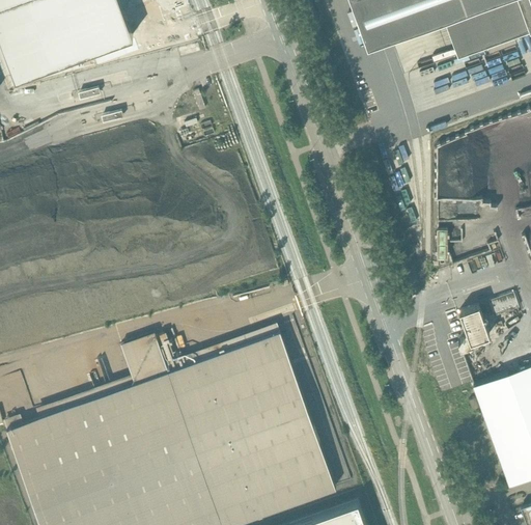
[(116,0),(0,0),(0,46),(14,82),(131,42),(116,0)]
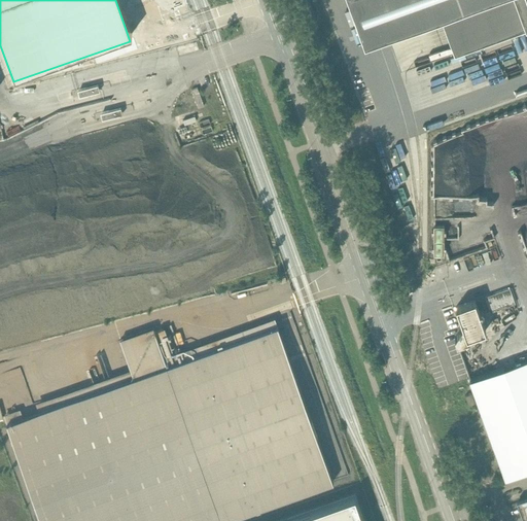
[(346,0),(364,49),(444,21),(457,60),(526,35),(526,8),(524,0),(346,0)]
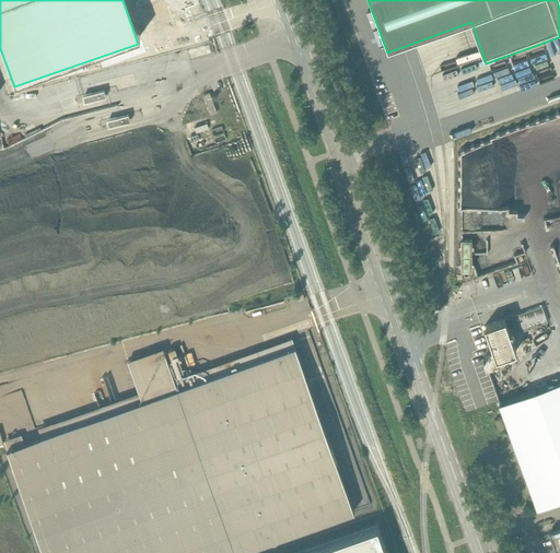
[(104,96),(83,102),(84,108),(106,103),(104,96)]
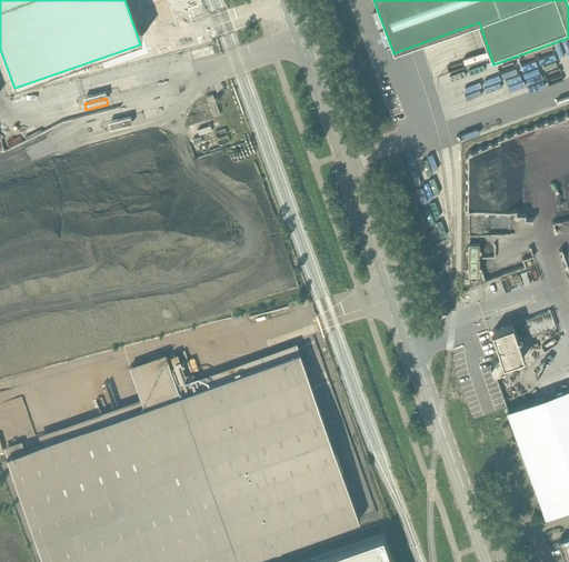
[(213,101),(207,103),(213,122),(220,120),(213,101)]
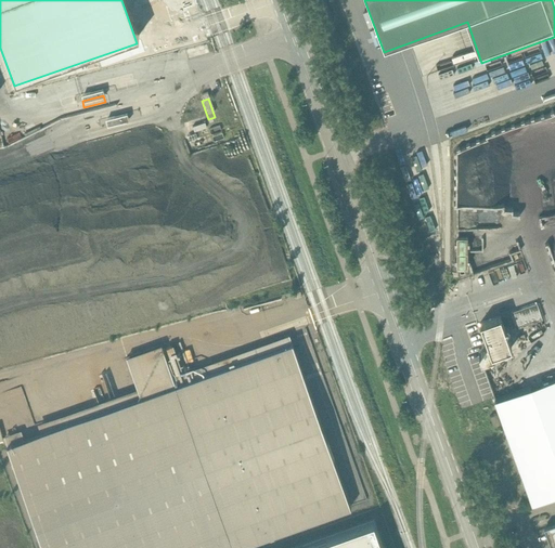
[(128,119),(106,126),(107,131),(129,126),(128,119)]
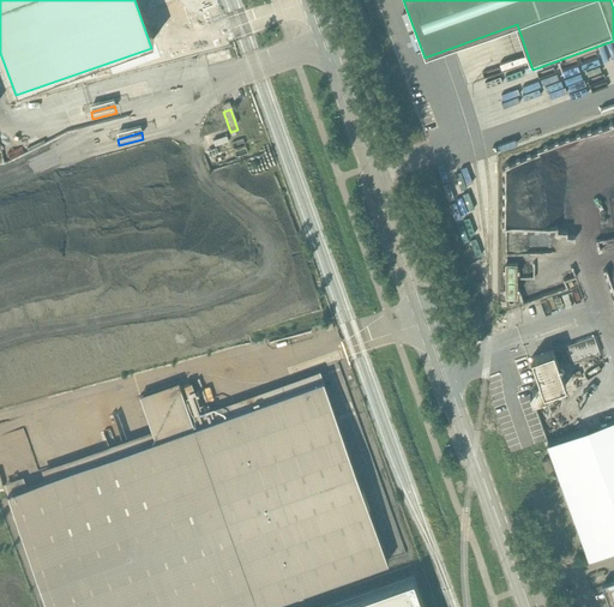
[(571,371),(601,361),(594,343),(565,353),(571,371)]
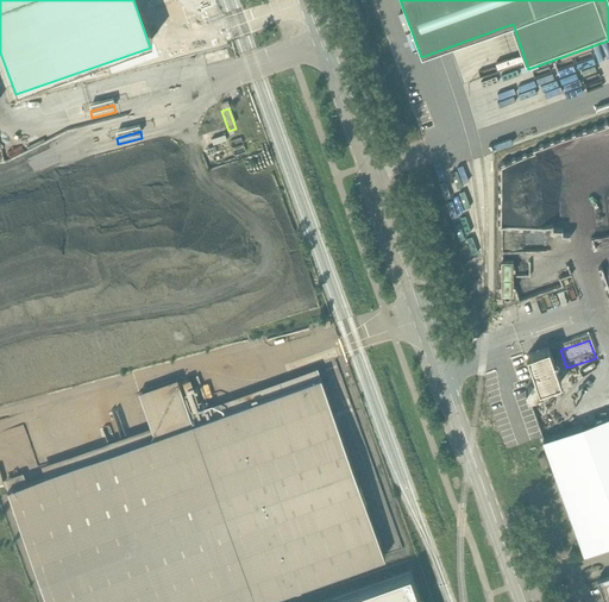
[(528,405),(541,400),(540,397),(562,389),(548,353),(527,362),(534,383),(525,396),(528,405)]
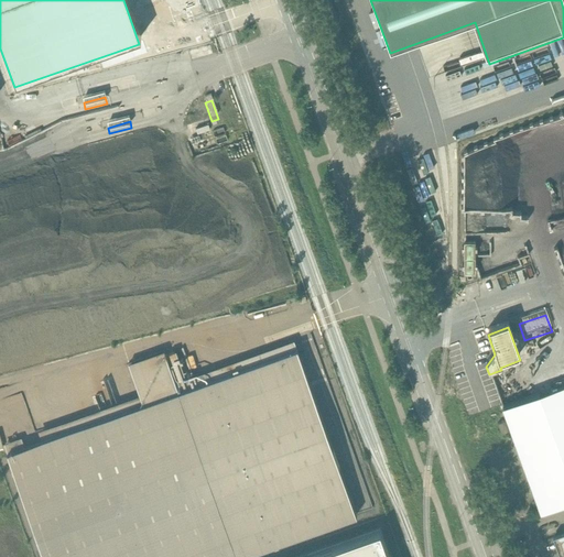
[(253,556),(356,521),(297,355),(177,397),(163,357),(128,369),(142,410),(7,458),(42,556),(253,556)]
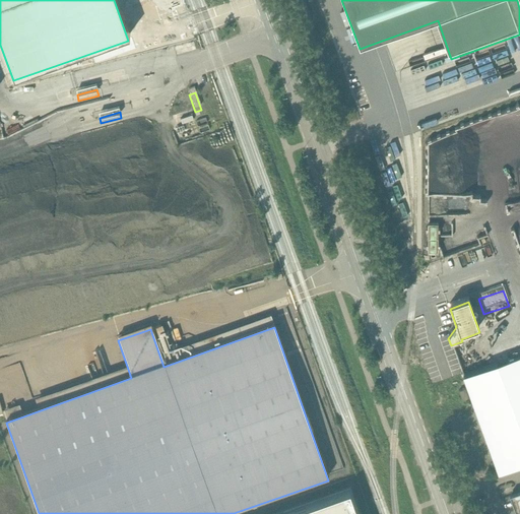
[(499,477),(508,474),(519,469),(519,362),(464,382),(499,477)]
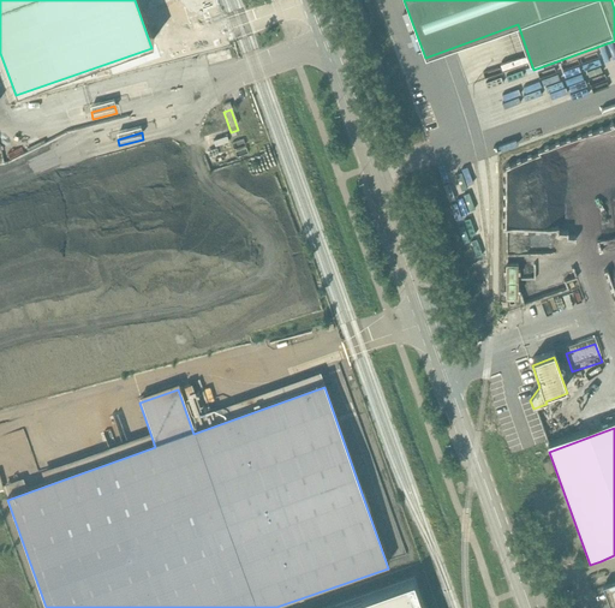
[(547,481),(555,478),(550,466),(543,469),(547,481)]
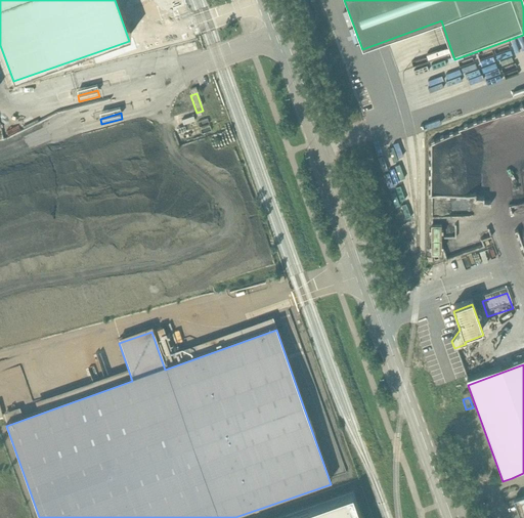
[(359,517),(352,499),(298,517),(359,517)]
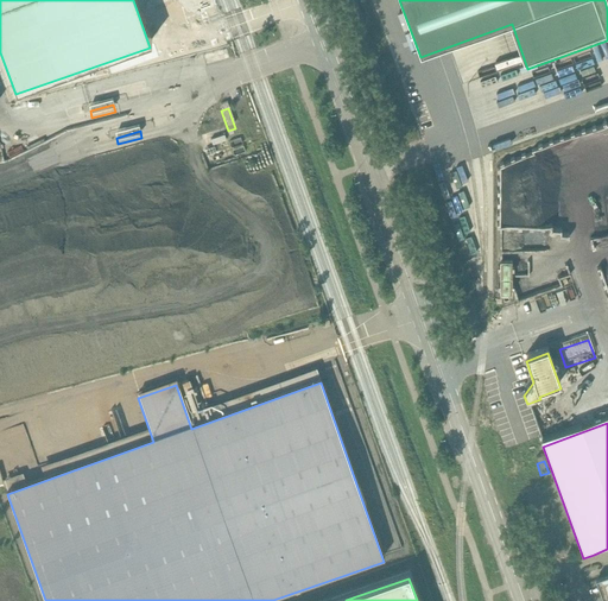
[(607,600),(607,581),(597,586),(602,600),(607,600)]
